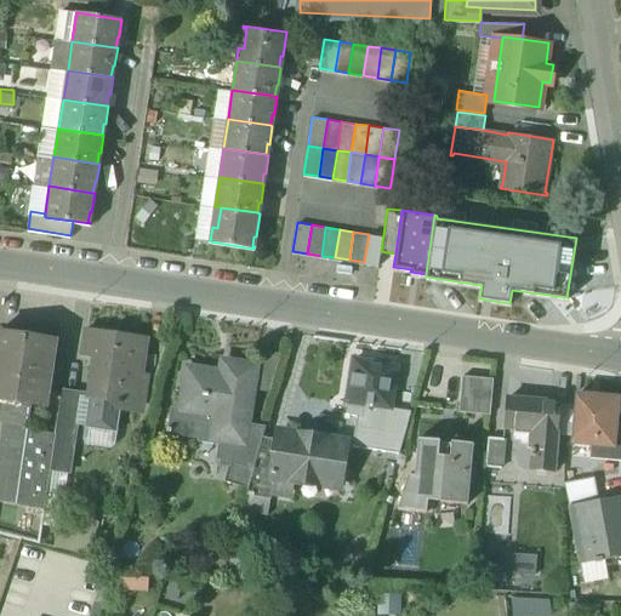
[(383,237),(369,234),(364,262),(379,264),(383,237)]
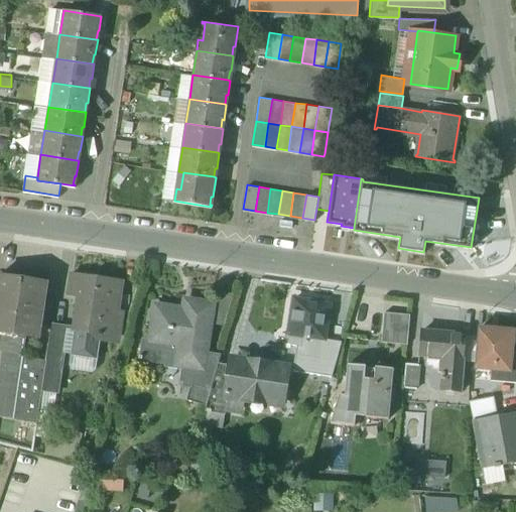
[(121,278),(72,271),(68,294),(78,296),(74,328),(99,332),(113,334),(121,278)]
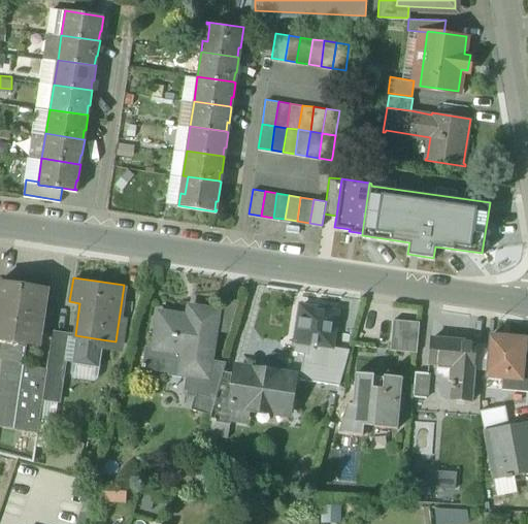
[(46,287),(0,280),(0,338),(6,339),(27,342),(38,345),(46,287)]
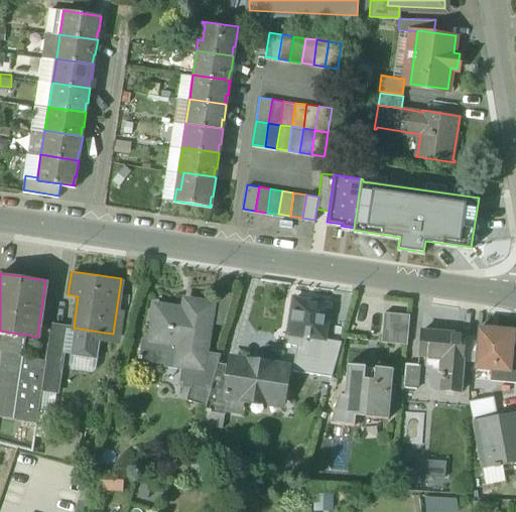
[(330,302),(294,296),(288,332),(301,334),(324,338),(325,338),(330,302)]
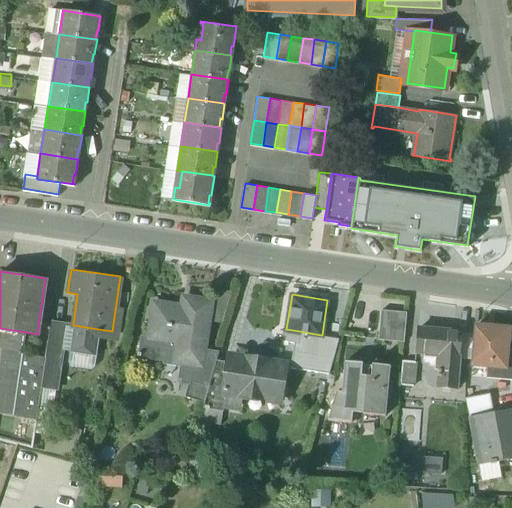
[(181,305),(153,300),(147,337),(141,336),(139,351),(137,351),(137,354),(181,361),(179,379),(188,381),(185,393),(204,399),(214,364),(218,351),(204,349),(211,299),(191,296),(189,309),(181,308),(181,305)]
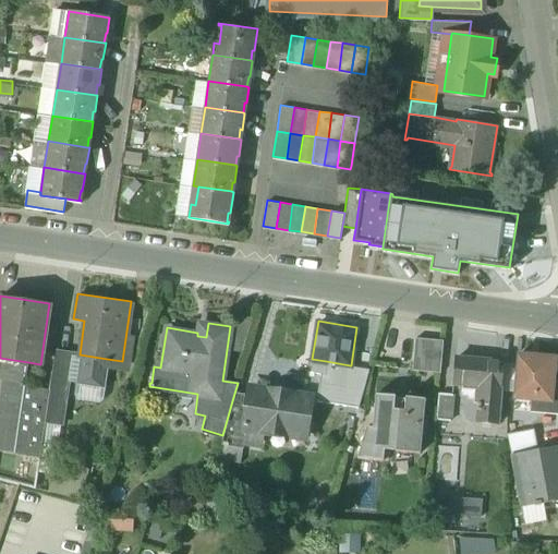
[(444,339),(416,337),(414,369),(440,371),(444,339)]
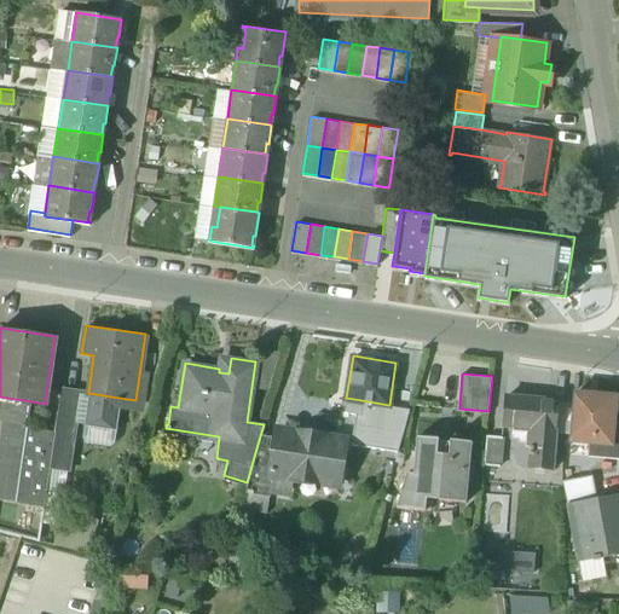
[(79,391),(62,388),(56,421),(57,422),(74,424),(79,391)]
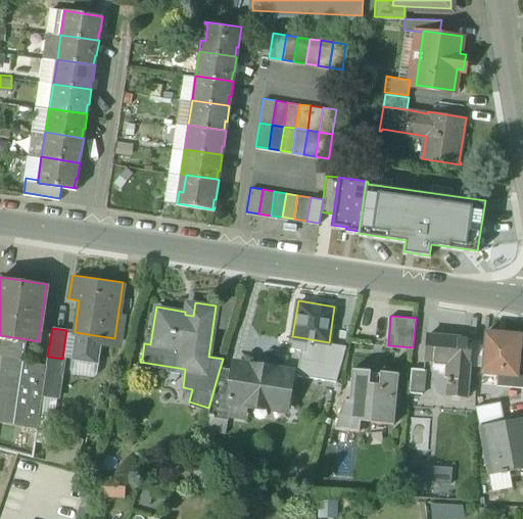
[(519,334),(484,331),(483,339),(481,356),(480,370),(515,373),(519,334)]
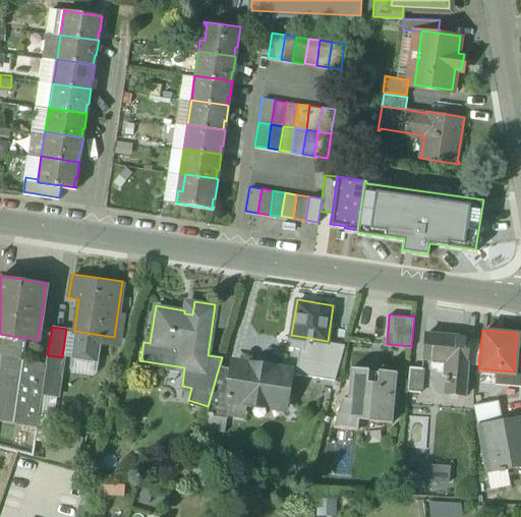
[(100,335),(74,331),(70,356),(97,360),(100,335)]
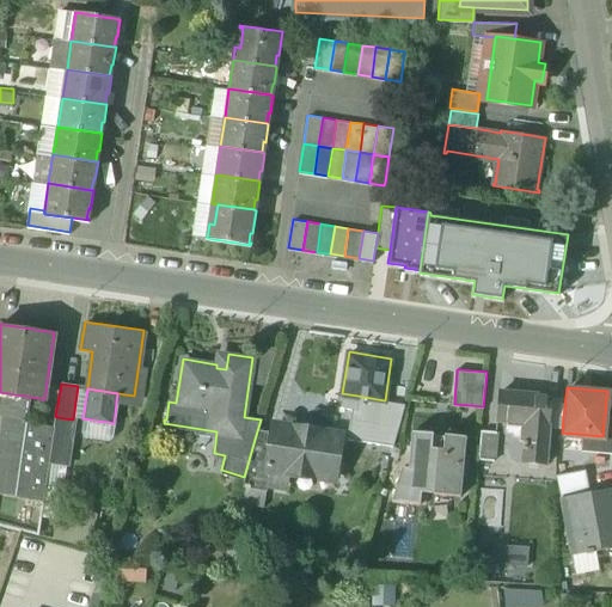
[(551,396),(499,391),(496,418),(526,421),(524,460),(545,464),(549,415),(551,396)]
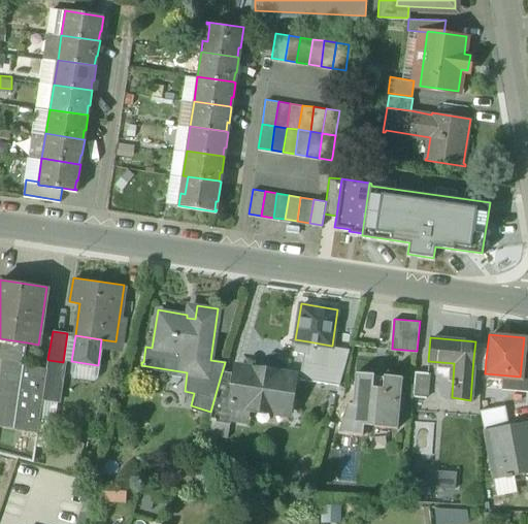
[(0,383),(0,425),(37,430),(42,396),(46,366),(24,363),(27,342),(6,339),(0,383)]
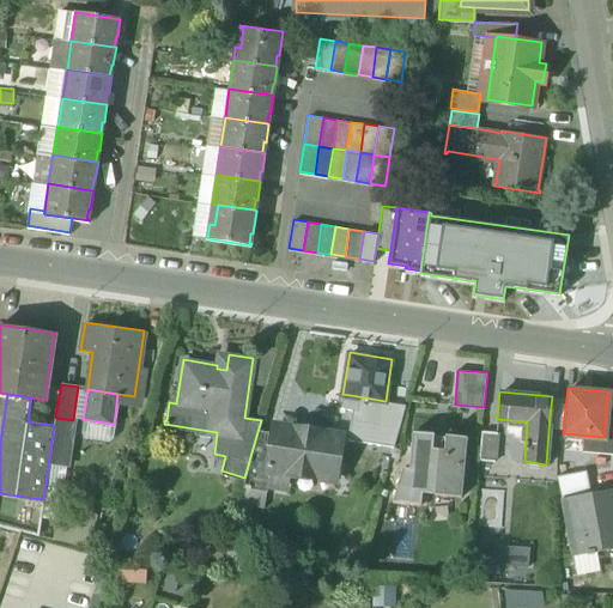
[(358,396),(344,395),(341,406),(357,408),(358,396)]
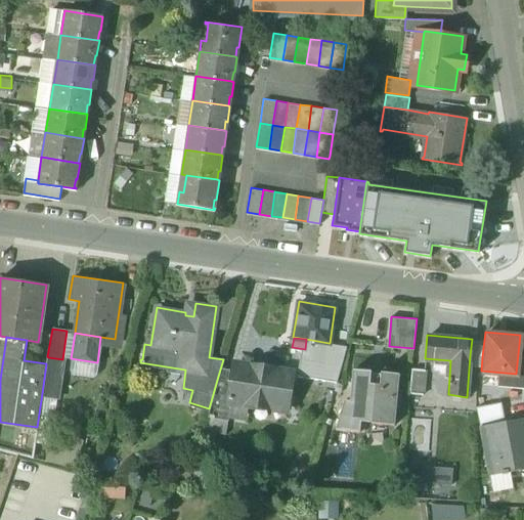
[(329,343),(306,339),(305,349),(301,374),(323,377),(329,343)]
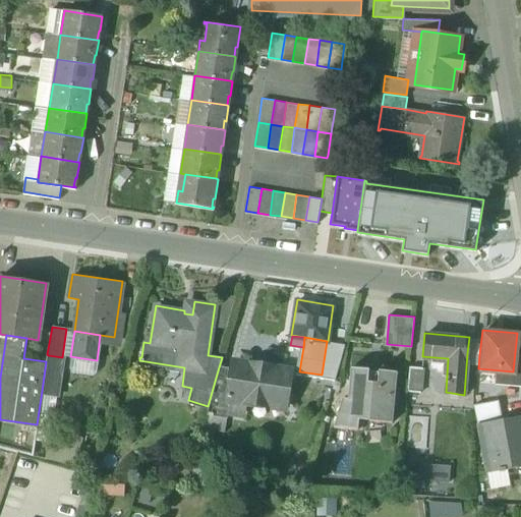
[(481,338),(469,337),(467,353),(479,354),(481,338)]
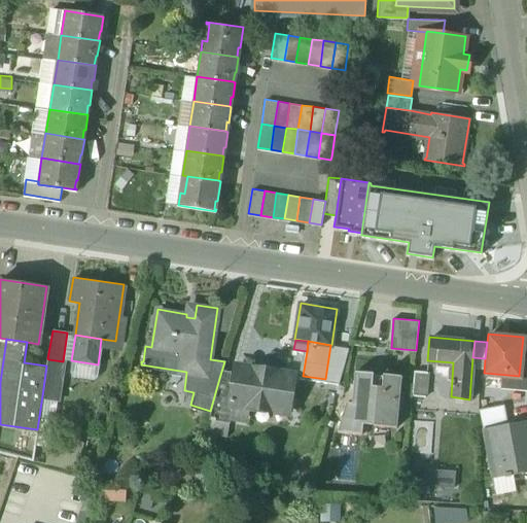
[(63,361),(48,359),(46,365),(42,395),(57,397),(63,361)]
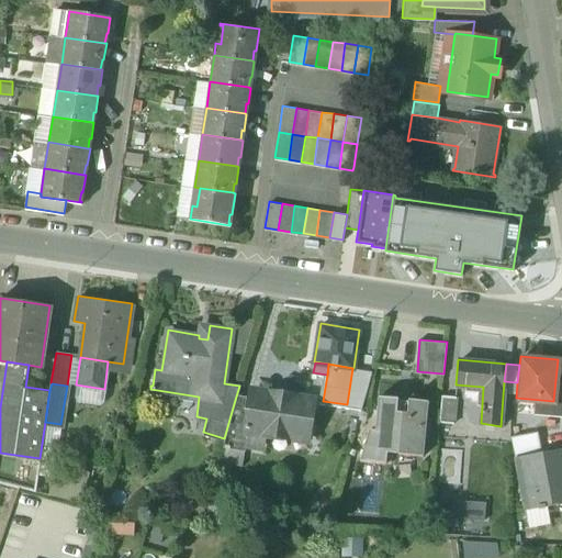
[(273,393),(251,390),(249,402),(245,428),(247,430),(306,438),(313,399),(291,395),(290,400),(272,398),(273,393)]
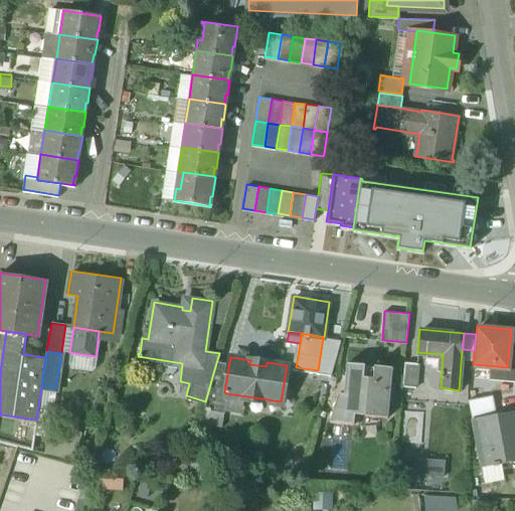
[(417,362),(405,361),(403,384),(415,385),(417,362)]
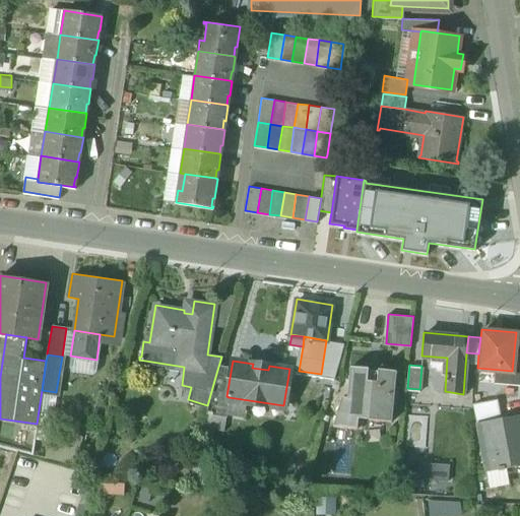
[(378,371),(368,370),(368,368),(349,366),(346,397),(342,396),(332,425),(356,428),(358,417),(392,421),(397,371),(378,369),(378,371)]
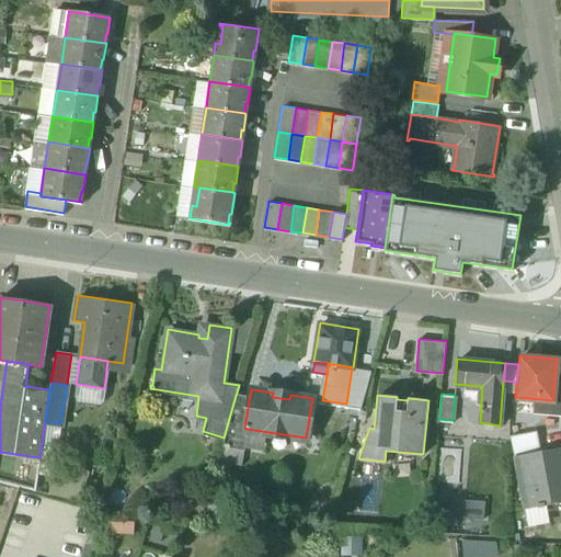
[(224,438),(221,445),(243,448),(247,429),(244,428),(249,401),(235,399),(224,438)]
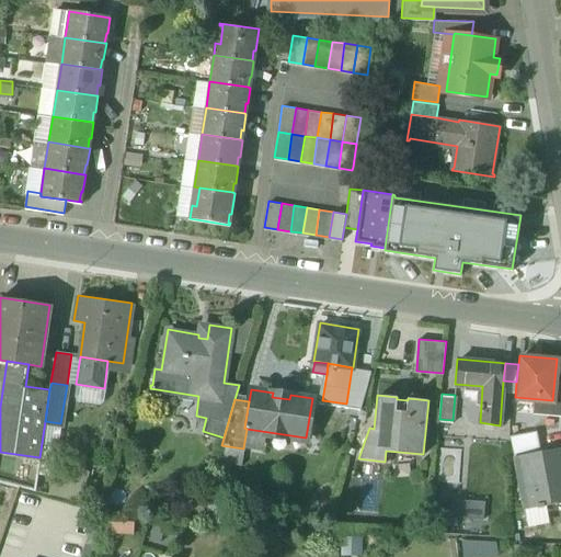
[(560,411),(560,401),(537,399),(536,409),(560,411)]
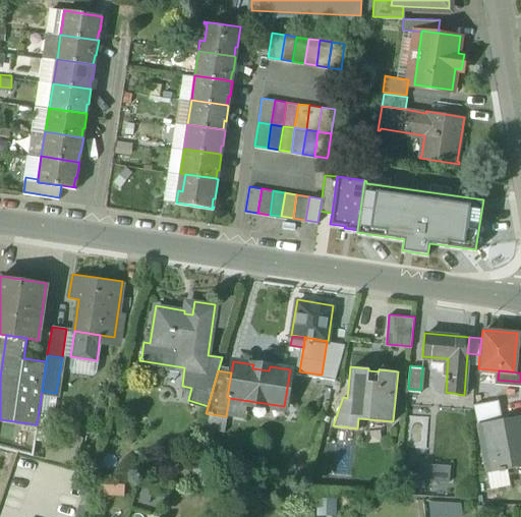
[(498,399),(474,403),(477,422),(502,417),(498,399)]
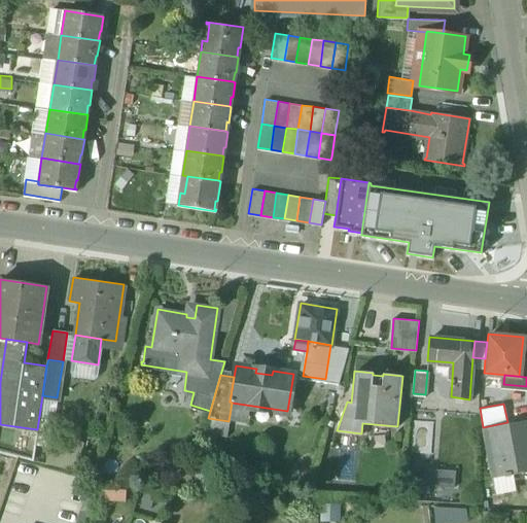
[(526,418),(507,422),(483,427),(492,477),(503,475),(503,476),(511,475),(511,474),(526,469),(526,418)]
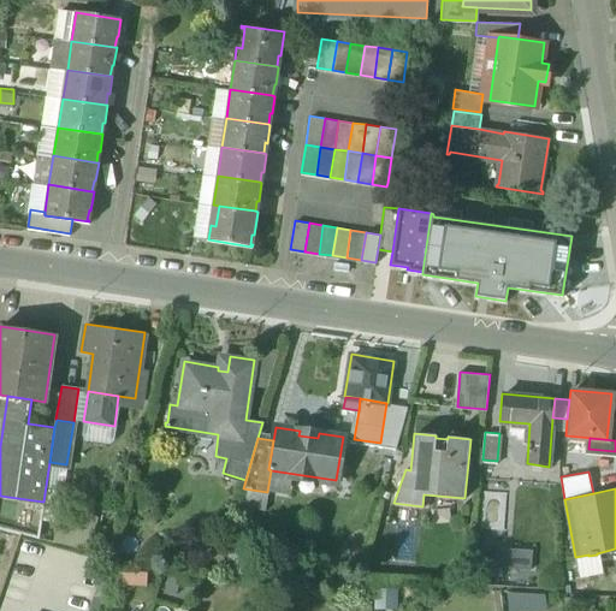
[(505,575),(533,575),(534,546),(505,545),(505,575)]
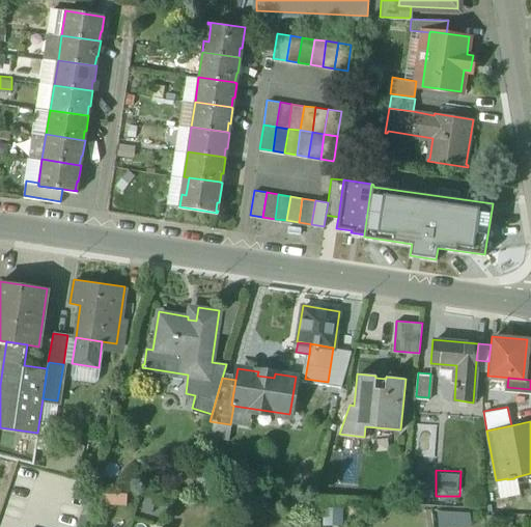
[(342,506),(325,506),(324,524),(341,524),(342,506)]
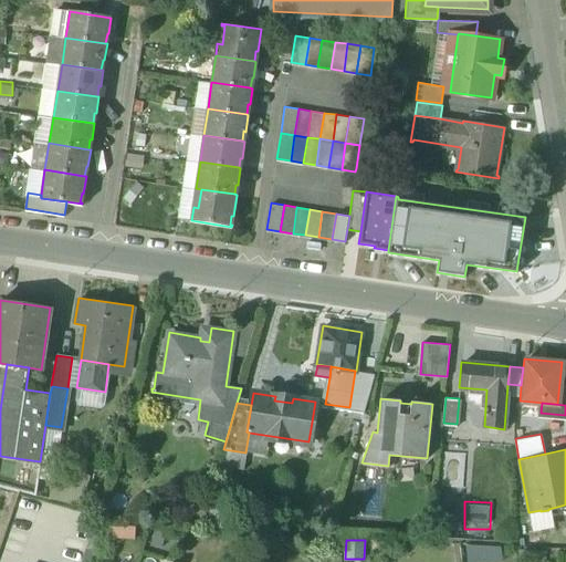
[(468,543),(469,561),(503,560),(502,541),(468,543)]
